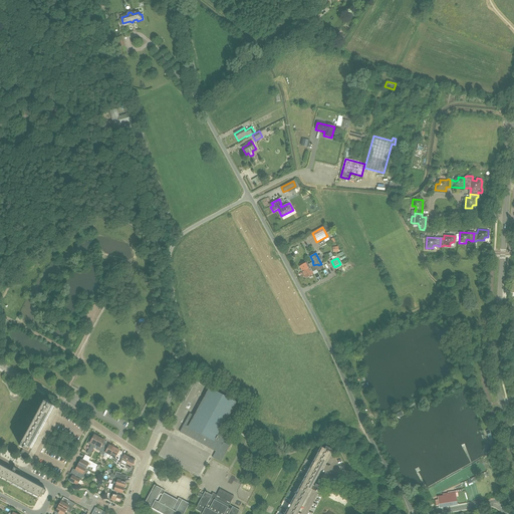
[(300,266),(302,272),(313,265),(312,262),(308,264),(307,262),(304,264),(303,263),(302,263),(300,264),(300,265),(300,266)]
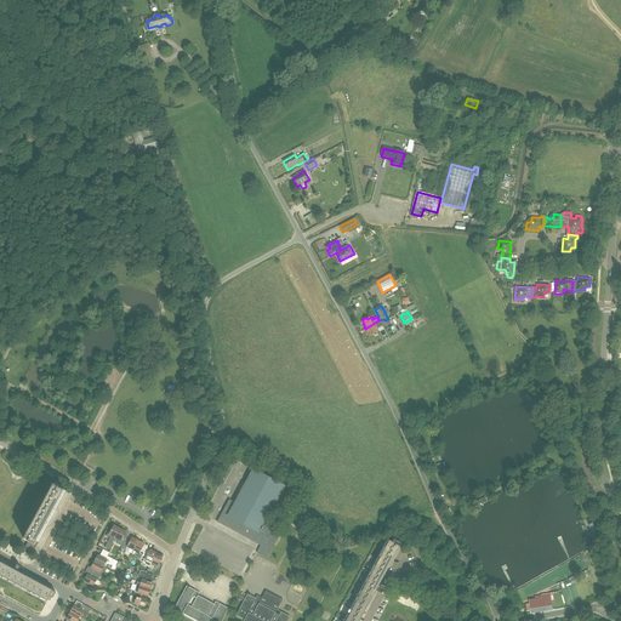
[(383,319),(379,320),(365,329),(368,332),(366,332),(368,336),(369,336),(370,336),(374,334),(375,335),(377,334),(377,332),(379,331),(377,329),(383,325),(385,328),(391,324),(388,319),(385,320),(383,319)]
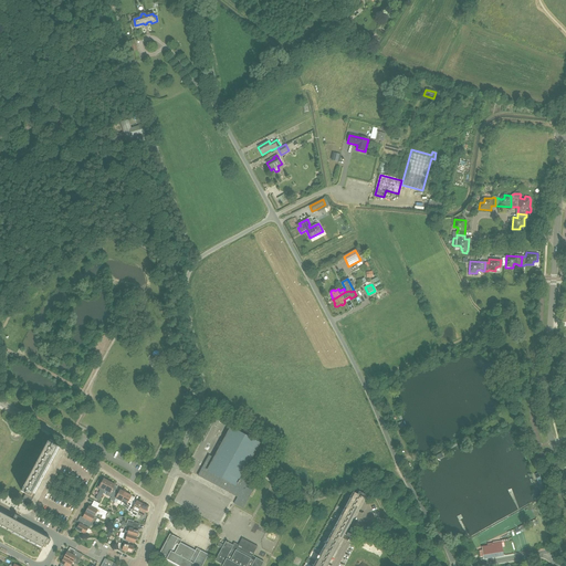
[(253,491),(247,486),(251,478),(243,474),(249,463),(260,443),(231,428),(215,458),(209,456),(200,471),(198,475),(238,498),(234,503),(234,504),(243,509),(253,491)]
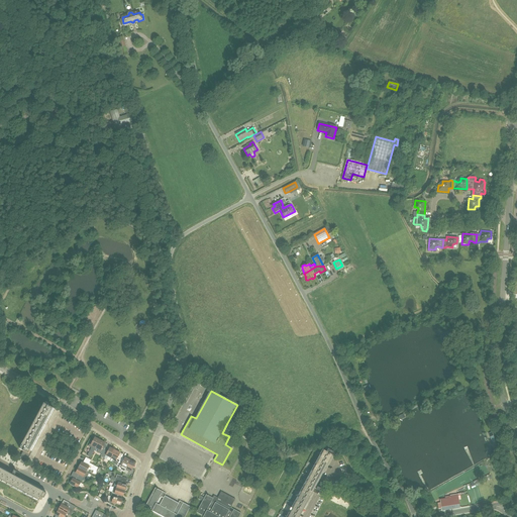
[(21,446),(21,445),(20,448),(20,449),(29,454),(30,450),(32,451),(55,409),(54,409),(44,404),(21,446)]
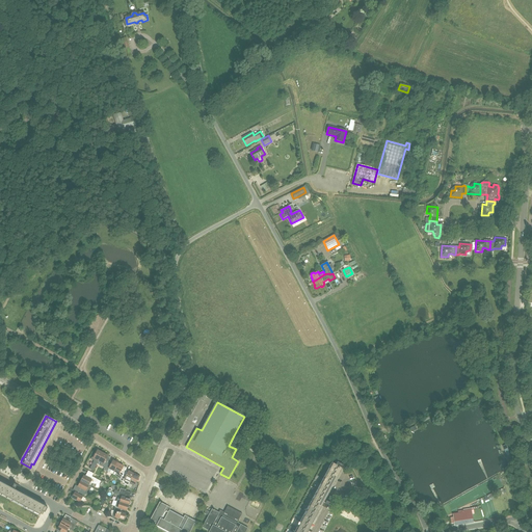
[(507,445),(503,446),(508,460),(512,459),(507,445)]
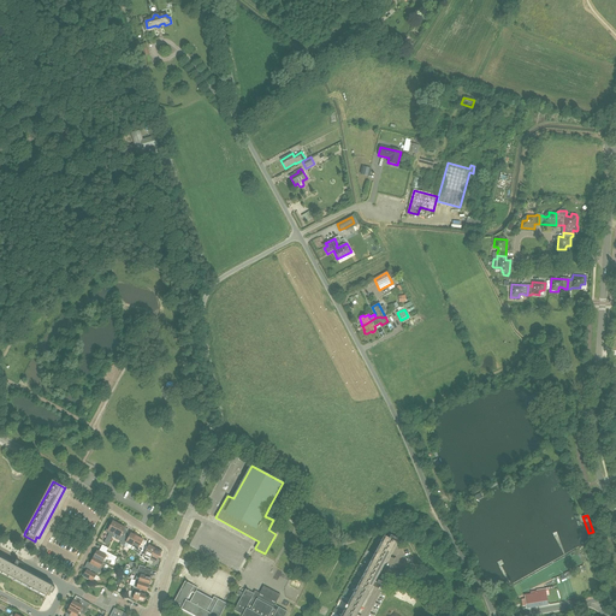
[(114,534),(119,525),(119,523),(117,522),(116,522),(113,521),(110,528),(108,527),(105,532),(110,533),(104,543),(108,545),(114,534)]
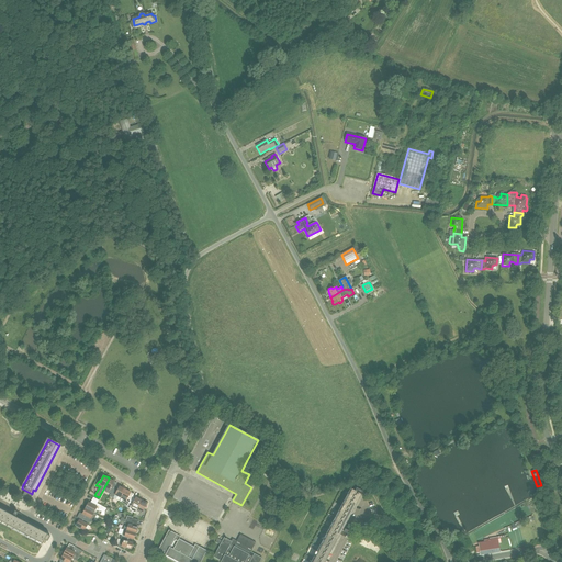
[(114,481),(112,480),(112,479),(110,479),(109,479),(104,487),(108,489),(105,492),(111,495),(113,491),(114,490),(111,487),(114,481)]
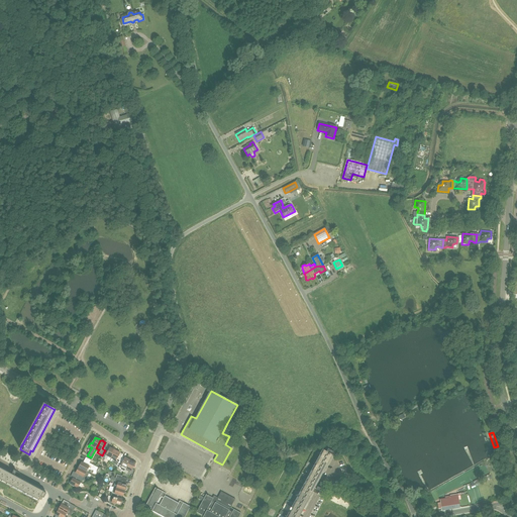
[(111,458),(115,450),(115,449),(113,448),(112,448),(110,447),(107,453),(104,451),(102,455),(101,456),(107,459),(108,456),(111,458)]
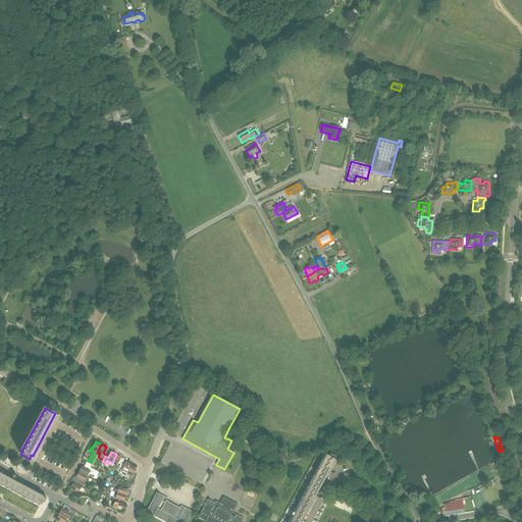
[(327,455),(291,521),(302,521),(317,494),(321,498),(322,496),(323,493),(320,491),(319,491),(335,459),(337,457),(331,454),(329,456),(327,455)]
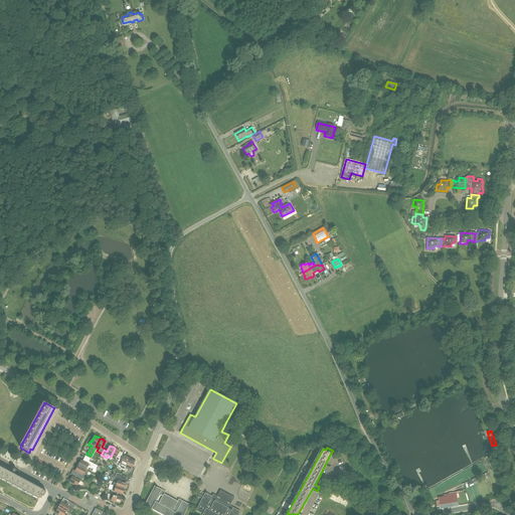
[(117,457),(120,452),(118,451),(118,450),(116,449),(115,449),(111,457),(114,458),(112,461),(117,464),(119,460),(120,459),(117,457)]
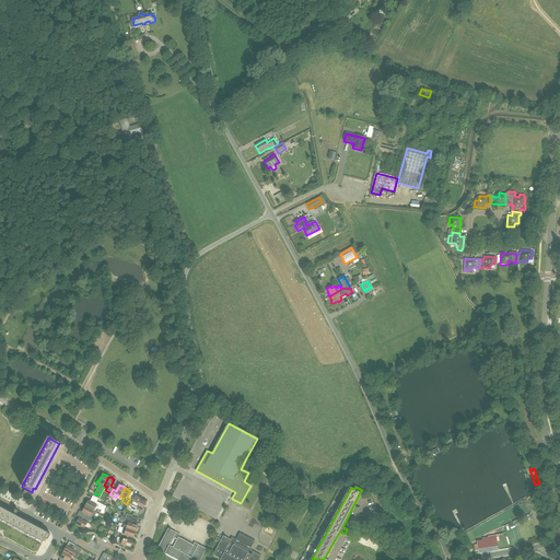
[(137,508),(141,499),(141,498),(139,497),(138,497),(136,496),(132,502),(129,500),(127,504),(126,505),(135,511),(137,508)]
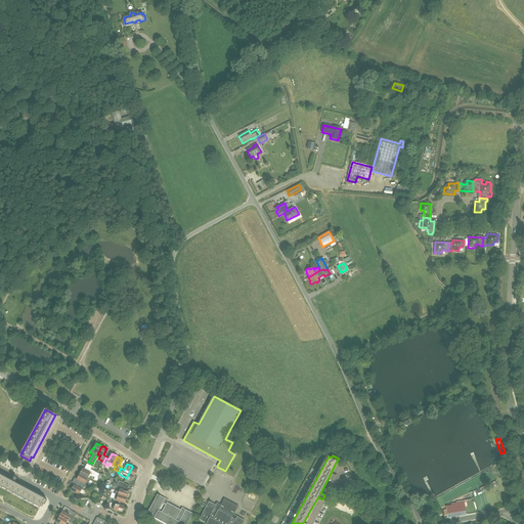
[(133,478),(137,470),(135,469),(135,468),(133,467),(132,467),(128,475),(127,476),(131,479),(133,478)]
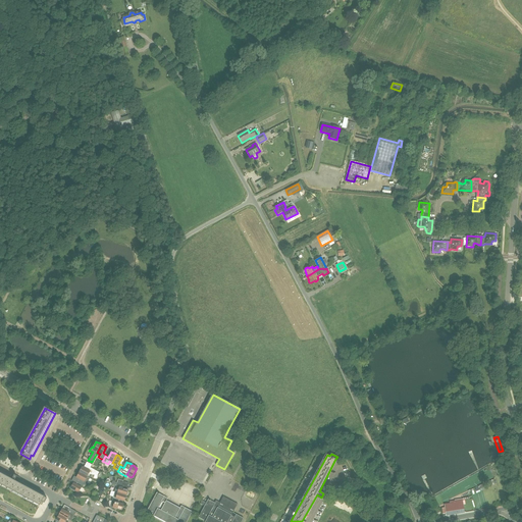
[(99,472),(91,468),(87,466),(86,469),(83,467),(82,469),(81,469),(80,471),(80,472),(88,476),(89,474),(90,474),(97,475),(99,472)]
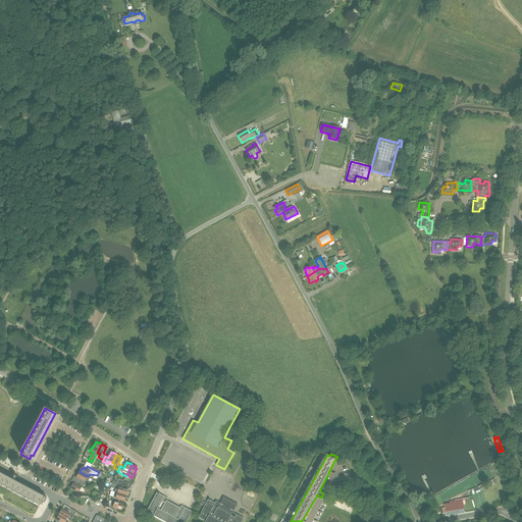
[(40,506),(40,505),(44,497),(45,497),(16,481),(17,480),(15,479),(16,476),(14,475),(13,477),(12,479),(0,472),(0,483),(2,485),(8,488),(40,506)]
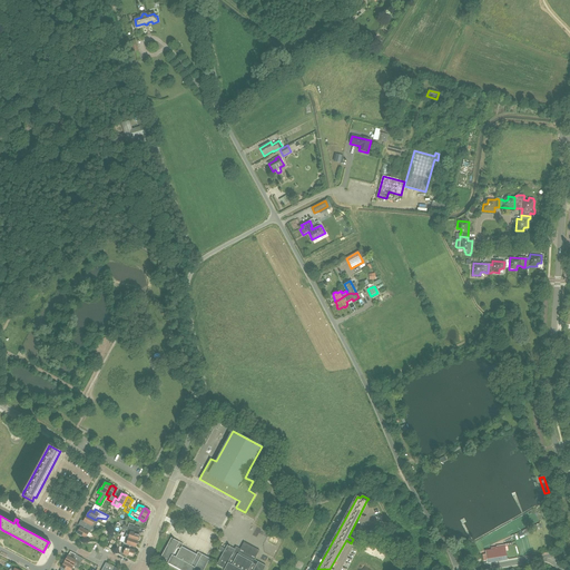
[(98,521),(96,520),(87,516),(86,517),(85,518),(85,519),(84,521),(87,523),(86,527),(91,529),(94,530),(98,521)]
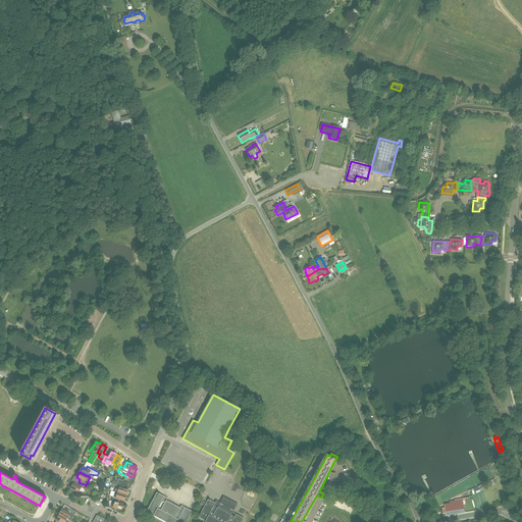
[(82,487),(84,484),(79,482),(76,484),(73,483),(72,485),(71,485),(70,487),(70,488),(79,492),(82,487)]
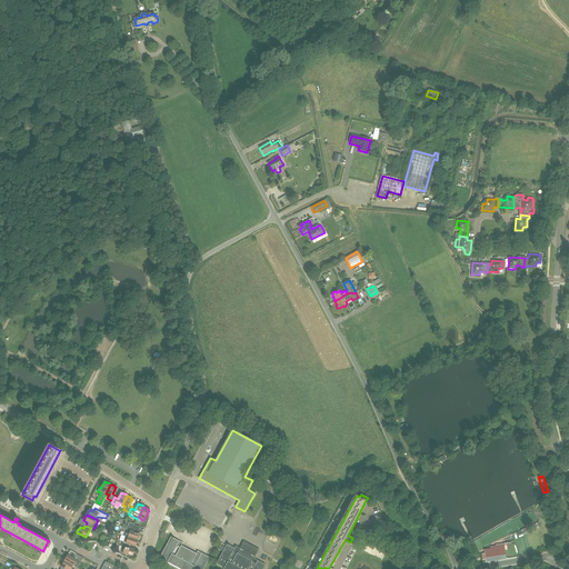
[(133,528),(128,527),(126,532),(125,536),(128,537),(138,540),(139,539),(140,537),(139,536),(140,533),(133,531),(135,528),(133,528)]
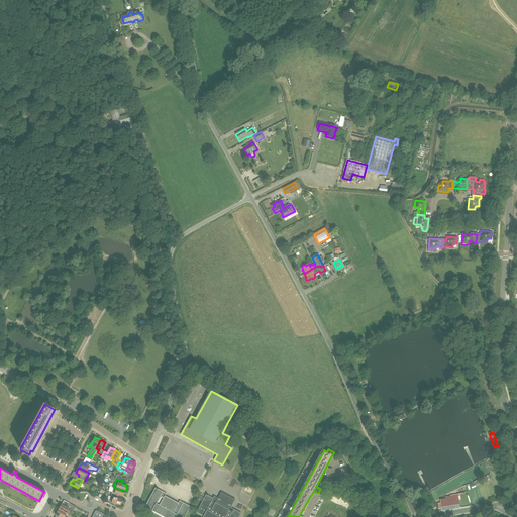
[(125,491),(116,488),(113,487),(111,496),(116,498),(117,495),(123,497),(124,494),(125,494),(125,492),(125,491)]
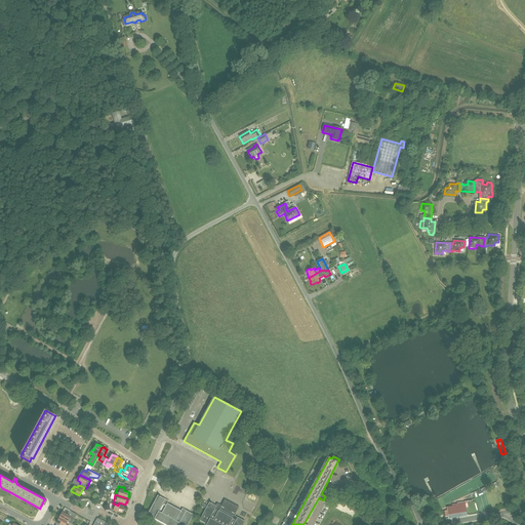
[(188,524),(194,515),(189,512),(183,509),(182,511),(167,503),(168,501),(165,499),(158,495),(148,514),(155,518),(155,519),(165,524),(188,524)]
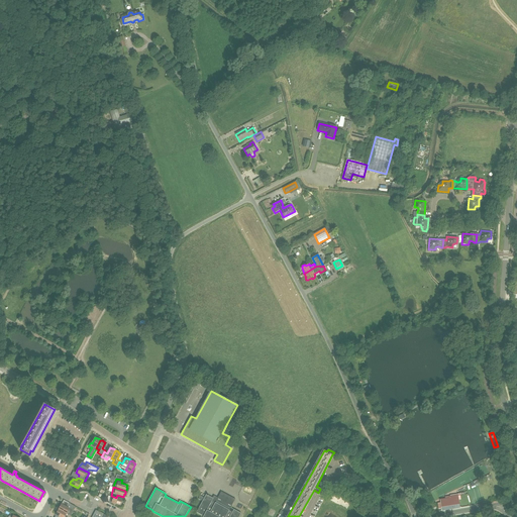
[(238,516),(241,513),(230,508),(234,500),(221,493),(217,499),(214,497),(213,498),(206,495),(196,513),(204,516),(238,516)]
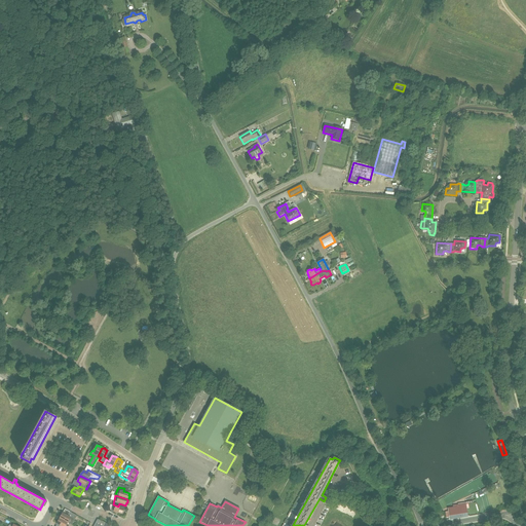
[(448,512),(446,512),(447,518),(449,518),(449,519),(450,519),(450,518),(467,516),(466,509),(465,503),(457,504),(457,506),(448,508),(448,512)]
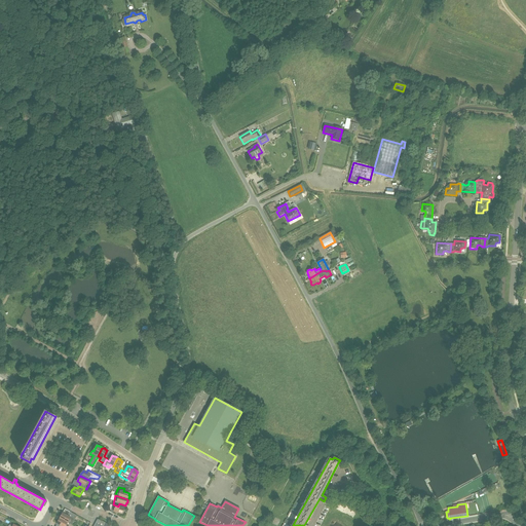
[(124,508),(118,506),(113,504),(110,512),(113,513),(114,511),(122,514),(123,512),(124,512),(125,510),(124,509),(124,508)]
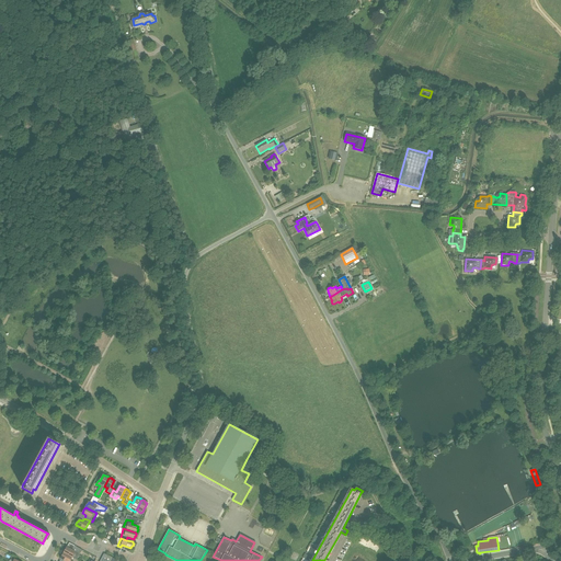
[(64,552),(72,558),(76,552),(78,553),(80,550),(75,547),(72,550),(67,547),(66,549),(65,549),(64,551),(64,552)]
